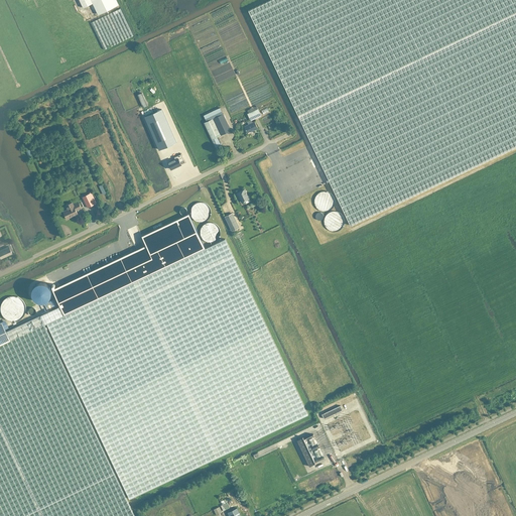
[(118,5),(115,0),(78,0),(83,8),(90,5),(93,3),(98,14),(109,9),(111,8),(118,5)]
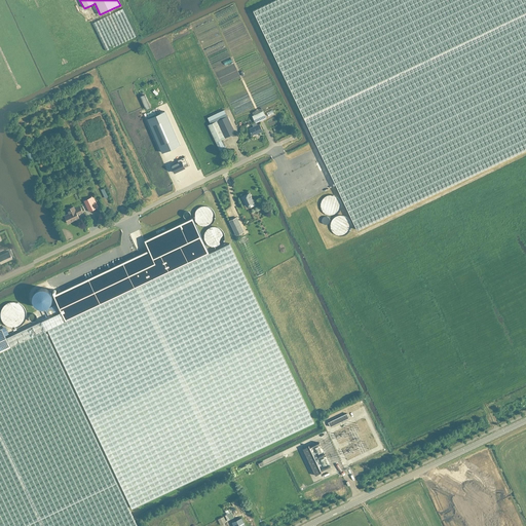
[(525,149),(525,0),(275,0),(253,11),(357,229),(525,149)]
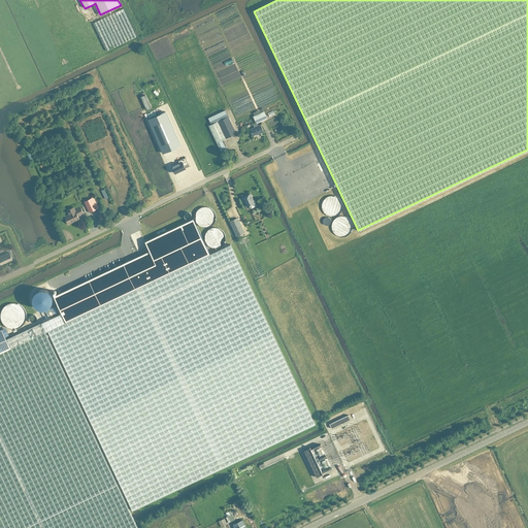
[(136,36),(123,8),(93,23),(106,51),(136,36)]
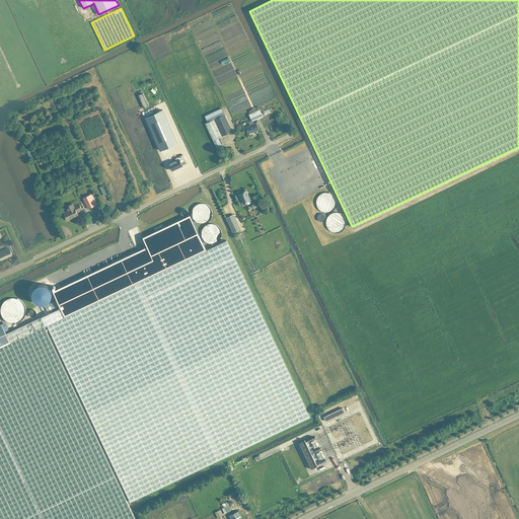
[(198,41),(216,32),(214,28),(196,35),(198,41)]
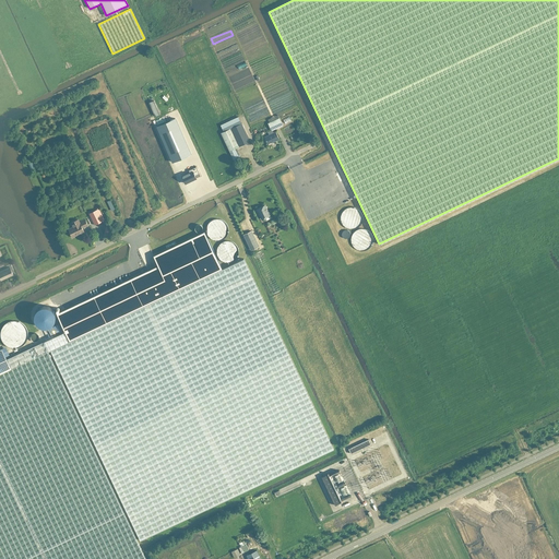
[(215,46),(217,50),(236,43),(234,38),(215,46)]
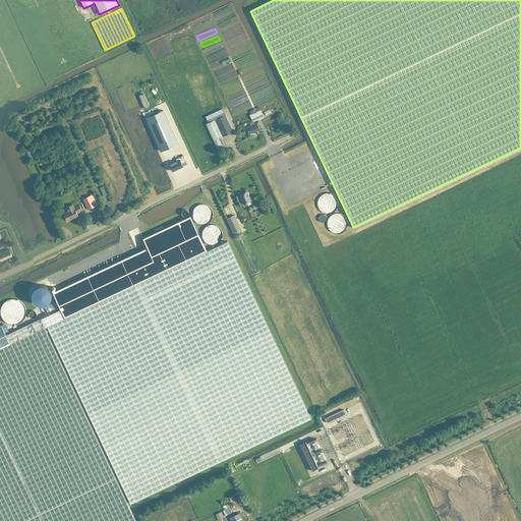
[(92,40),(97,51),(101,49),(96,38),(92,40)]
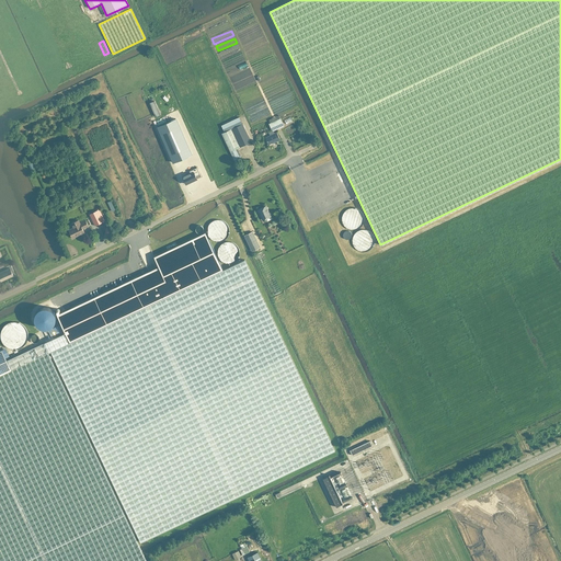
[(219,57),(239,48),(238,46),(218,55),(219,57)]
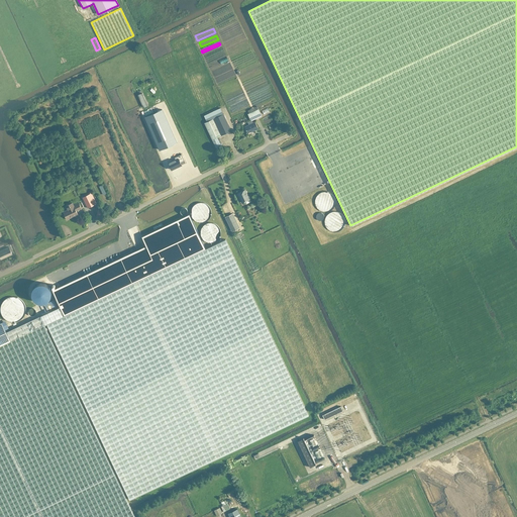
[(245,42),(227,49),(229,55),(247,47),(245,42)]
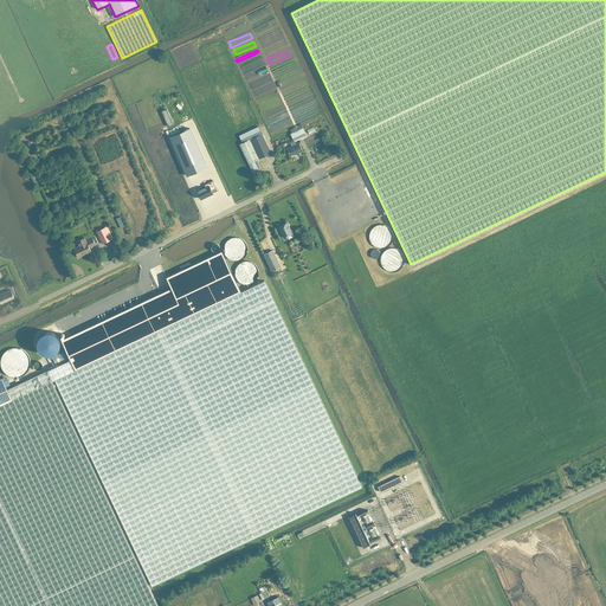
[(240,68),(260,58),(259,55),(238,64),(240,68)]
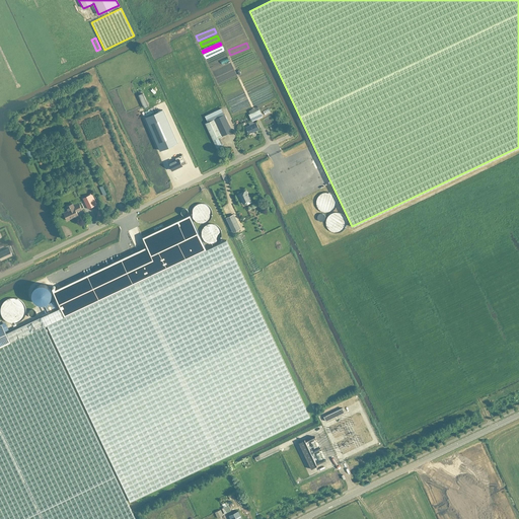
[(208,77),(191,84),(193,88),(209,81),(208,77)]
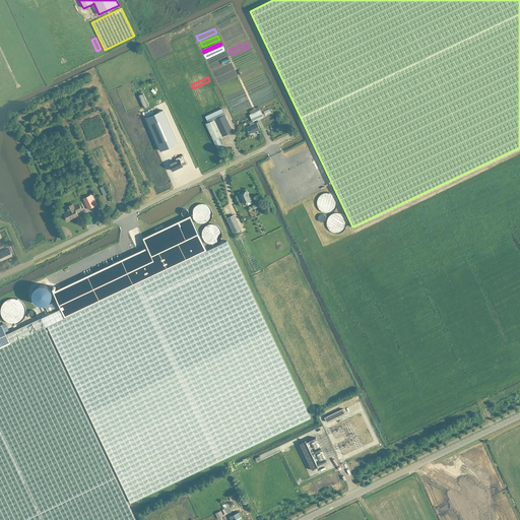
[(144,109),(149,106),(144,93),(138,95),(144,109)]
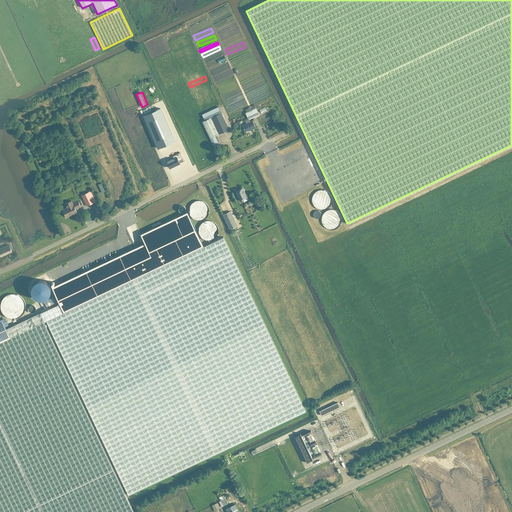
[(160,108),(144,115),(158,149),(174,142),(160,108)]
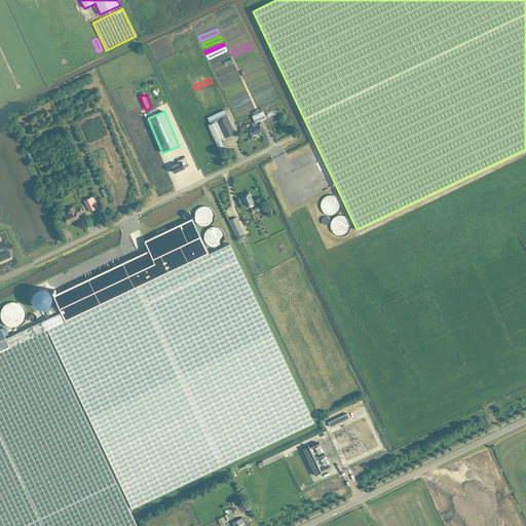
[(266,117),(263,111),(253,116),(256,122),(266,117)]
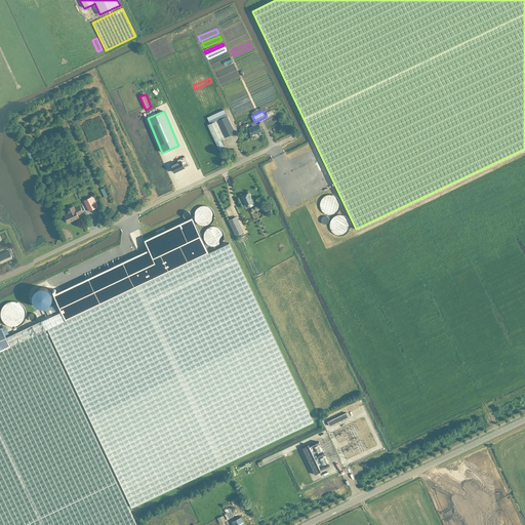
[(209,124),(217,142),(221,139),(235,133),(227,116),(212,123),(209,124)]
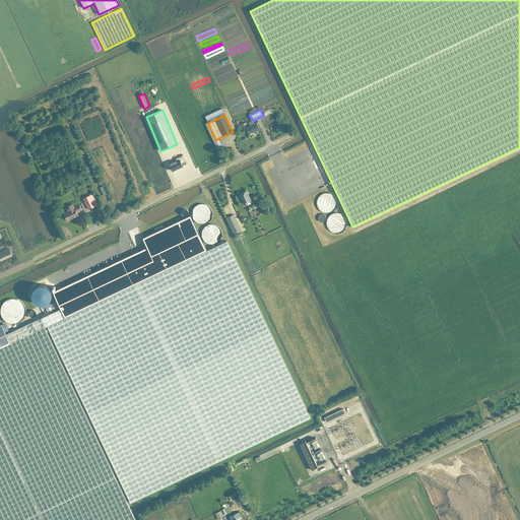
[(249,123),(250,126),(246,128),(249,134),(256,131),(260,130),(256,123),(254,124),(252,121),(249,123)]
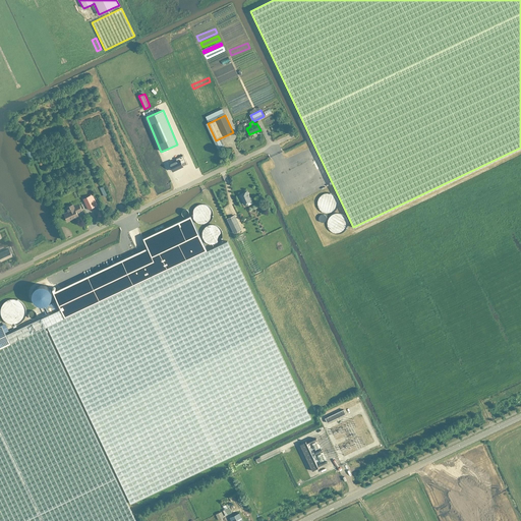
[(173,171),(183,166),(182,164),(185,162),(183,156),(176,159),(177,161),(170,165),(173,171)]
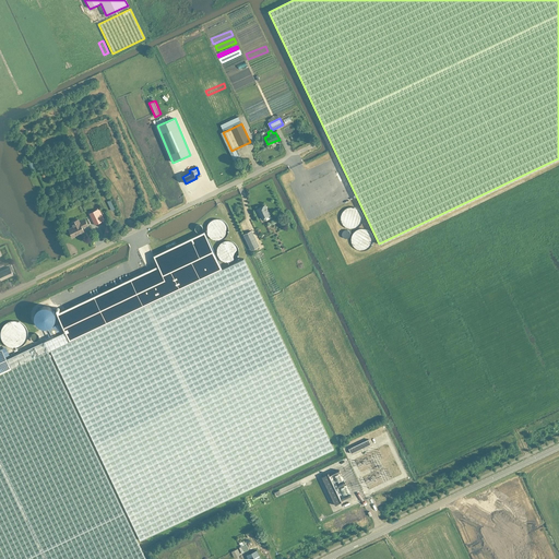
[(262,219),(270,215),(265,205),(257,210),(262,219)]
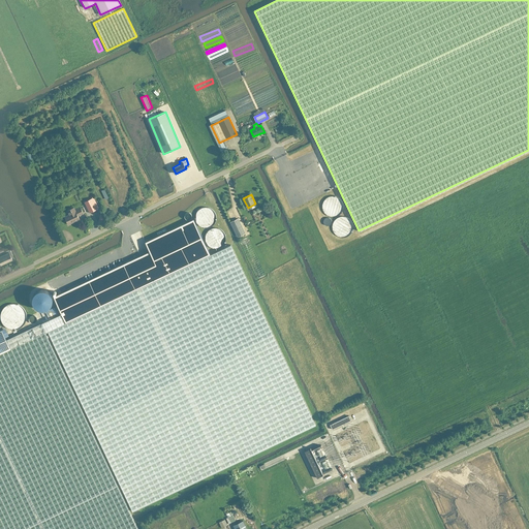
[(97,210),(92,198),(84,203),(89,213),(97,210)]
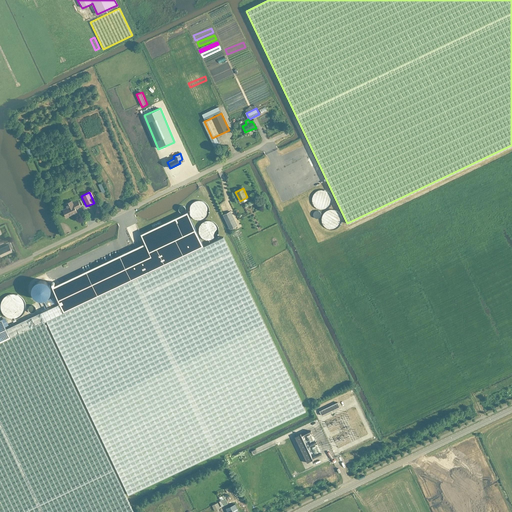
[(65,204),(67,208),(63,210),(66,217),(77,212),(75,209),(80,206),(77,201),(72,203),(71,201),(65,204)]
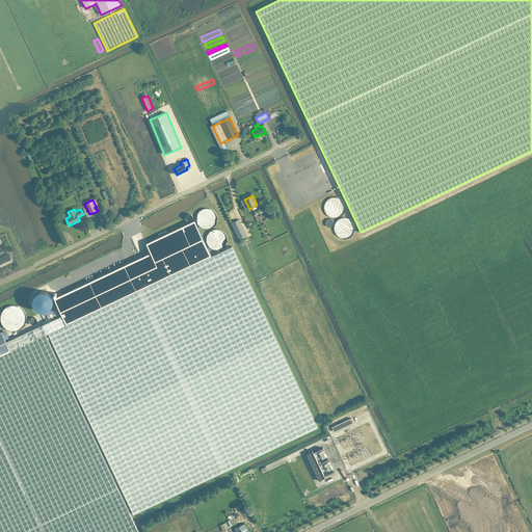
[(61,316),(42,325),(45,334),(47,334),(211,256),(194,220),(145,243),(151,253),(53,298),(61,316)]
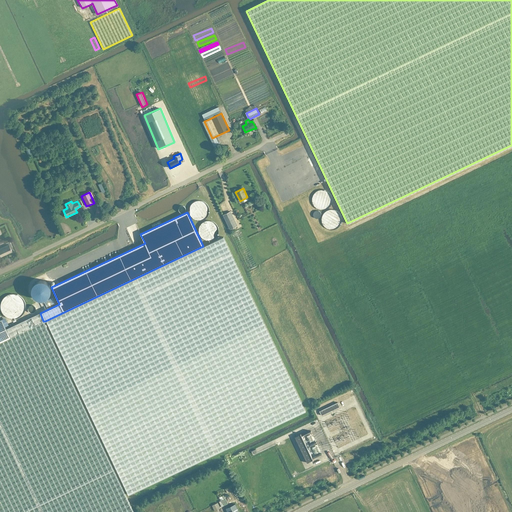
[(237,226),(230,212),(223,215),(229,229),(237,226)]
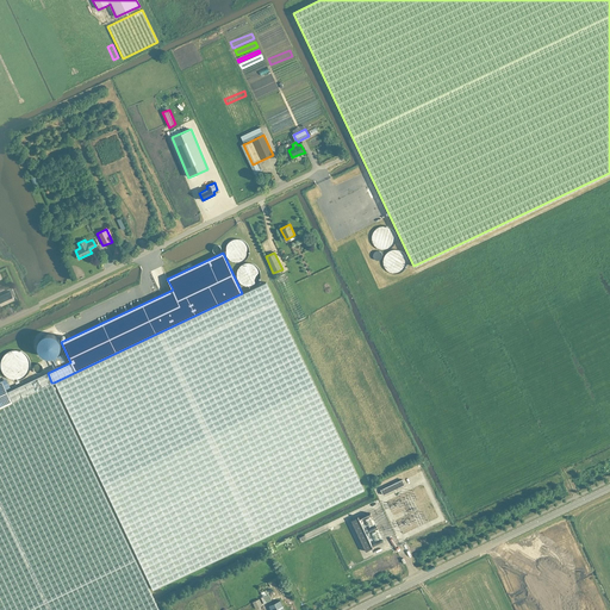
[(242,293),(54,383),(153,592),(363,490),(266,282),(242,293)]
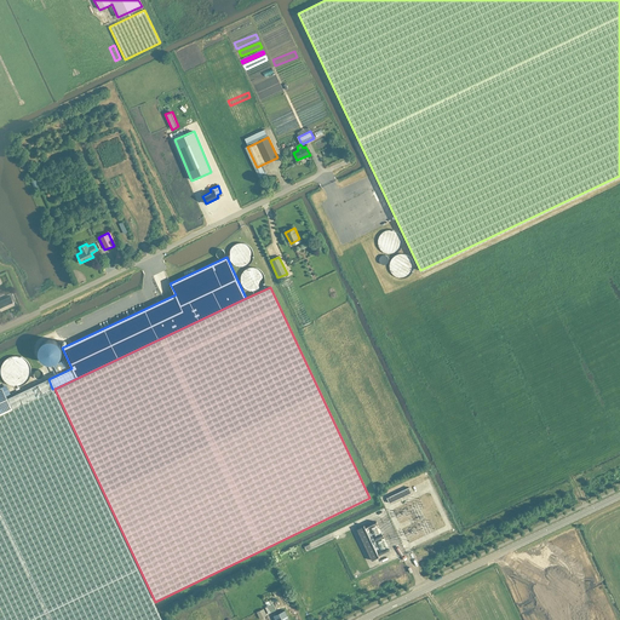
[(0,298),(0,305),(1,309),(15,302),(11,294),(0,298)]
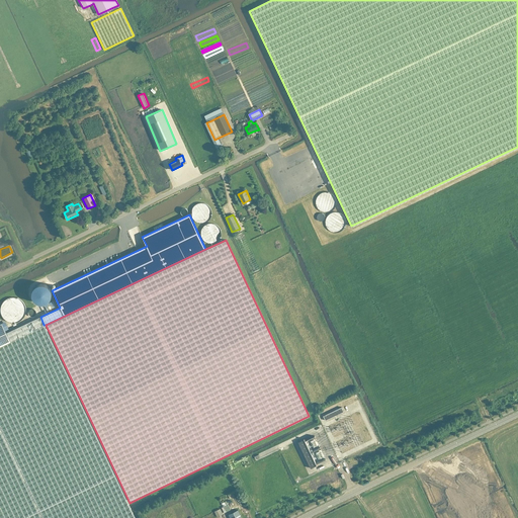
[(53,297),(45,300),(50,312),(58,308),(53,297)]
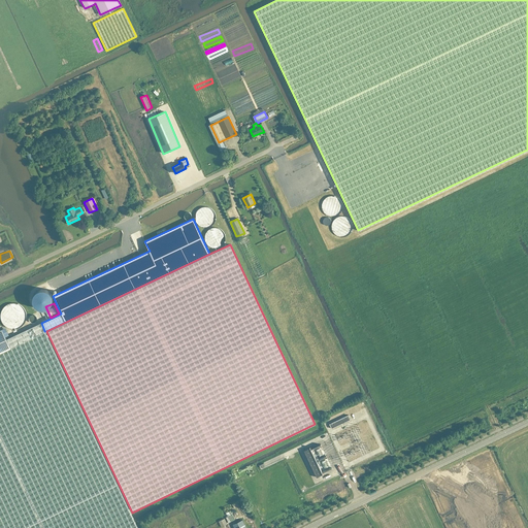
[(27,311),(29,323),(38,321),(35,309),(27,311)]
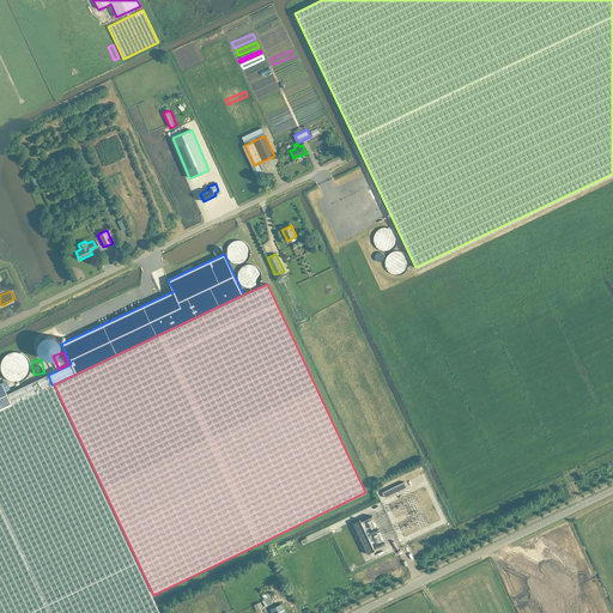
[(159,612),(135,563),(48,375),(7,394),(2,382),(0,382),(0,612),(159,612)]
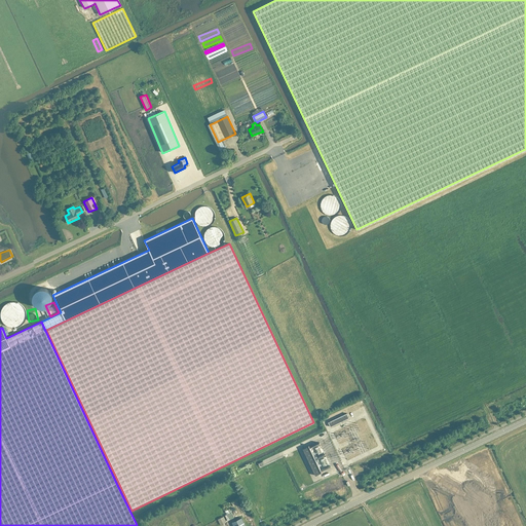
[(328,422),(330,427),(348,418),(346,413),(328,422)]
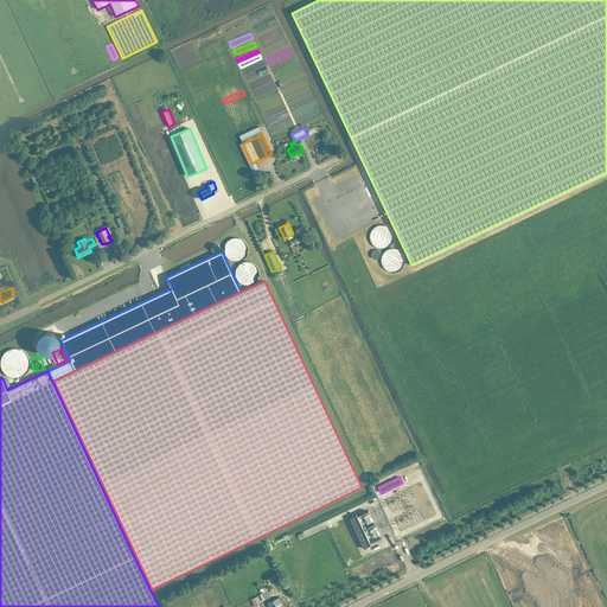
[(433,504),(423,505),(423,516),(433,516),(433,504)]
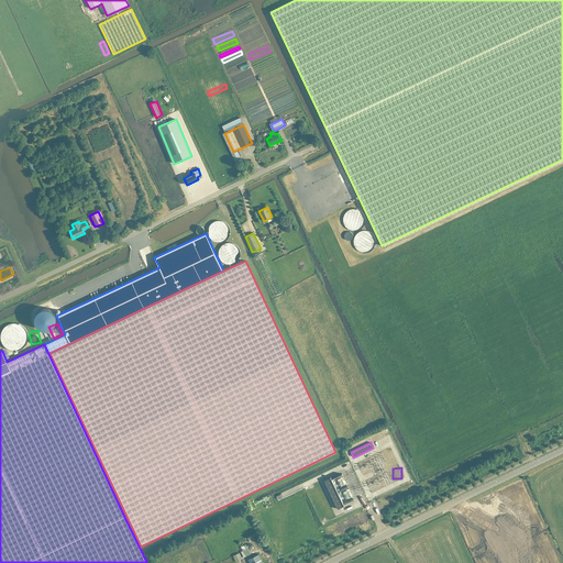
[(330,475),(332,479),(342,475),(340,471),(330,475)]
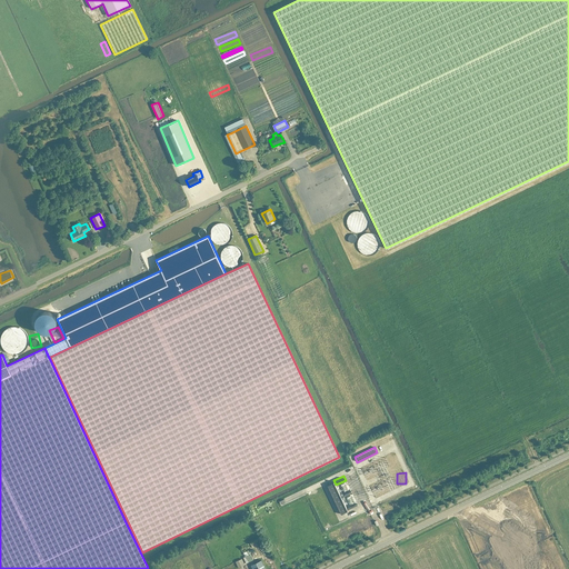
[(341,497),(335,485),(333,481),(333,482),(328,486),(328,485),(327,486),(341,515),(341,513),(347,511),(348,511),(347,509),(341,497)]
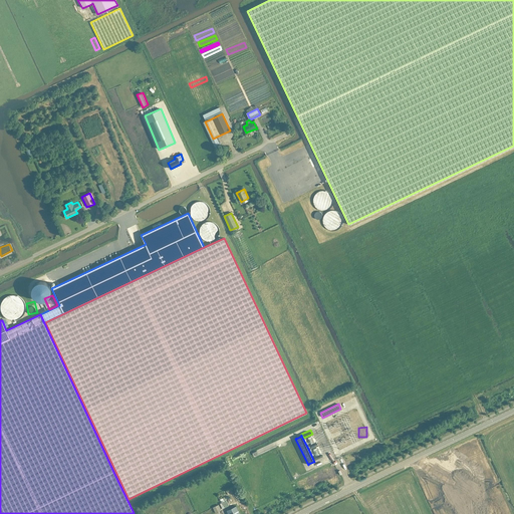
[(318,457),(322,455),(321,452),(312,457),(314,461),(319,459),(318,457)]
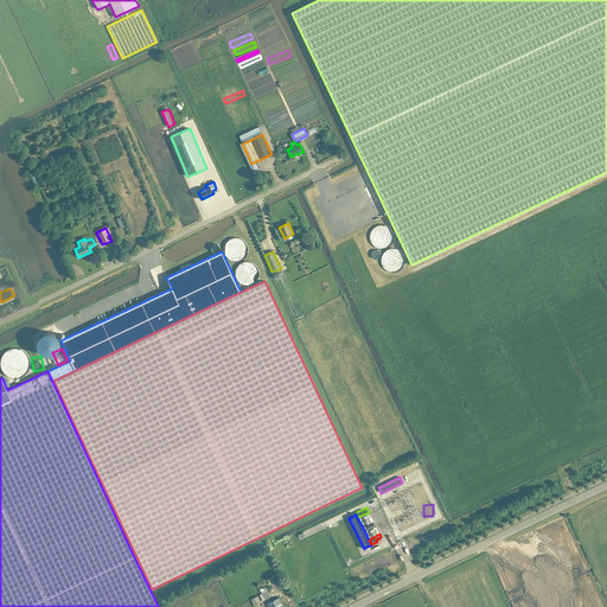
[(248,606),(260,600),(256,594),(246,600),(248,606)]
